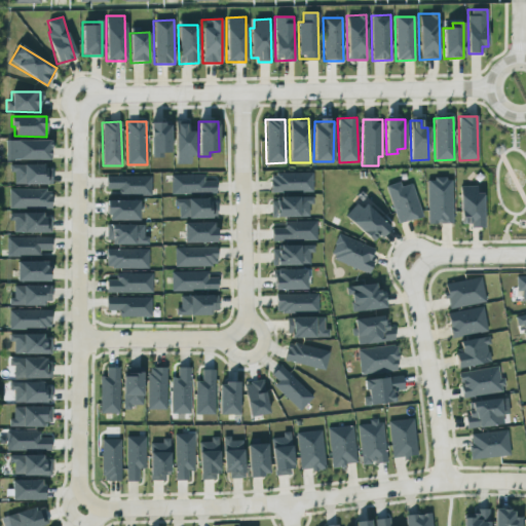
[(171,152),(170,123),(150,123),(151,157),(161,157),(161,152),(171,152)]
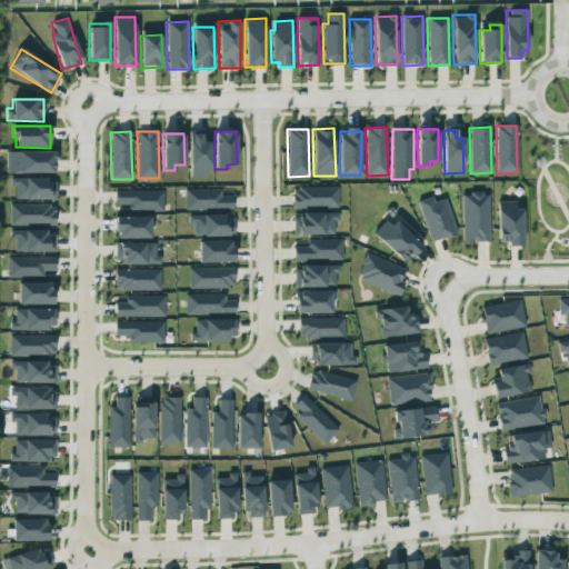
[(209,142),(202,142),(202,133),(189,133),(190,177),(210,177),(209,142)]
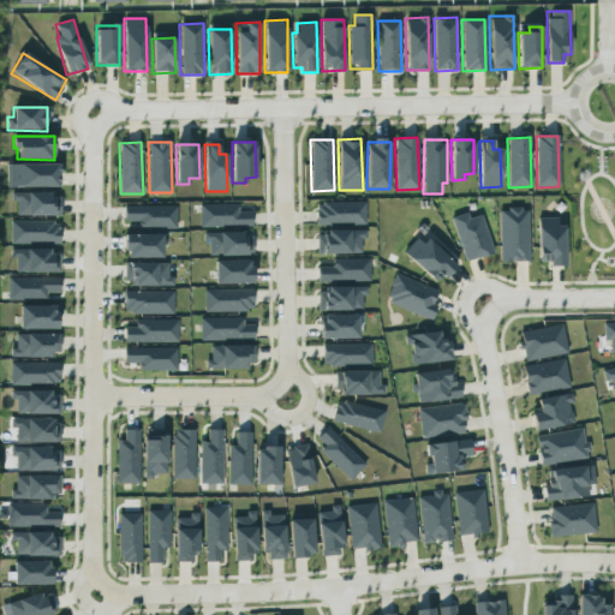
[(6,165),(7,187),(60,186),(59,163),(6,165)]
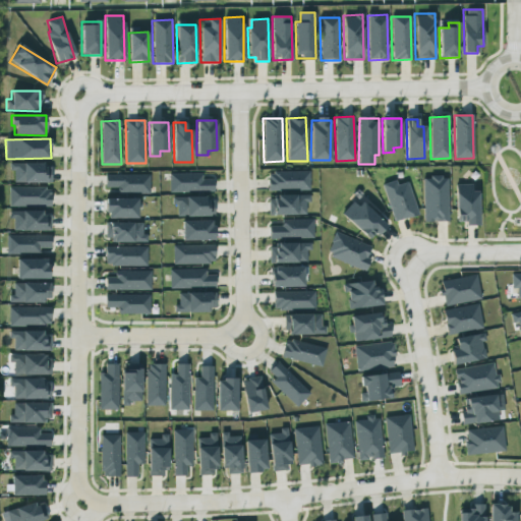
[(12,163),(12,182),(51,183),(52,163),(12,163)]
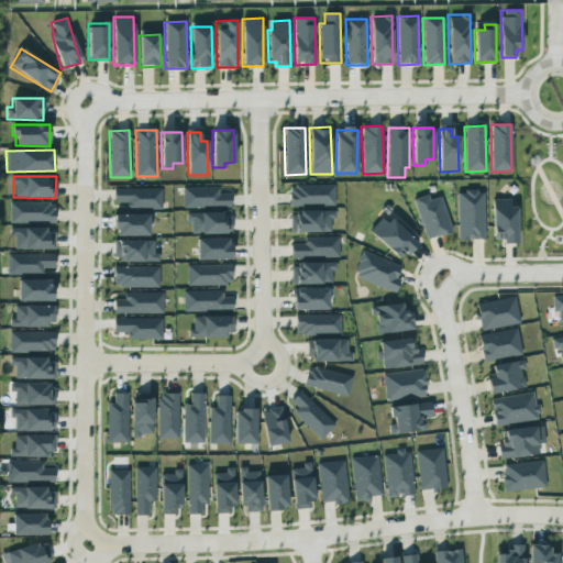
[(334,205),(334,185),(289,186),(289,206),(334,205)]
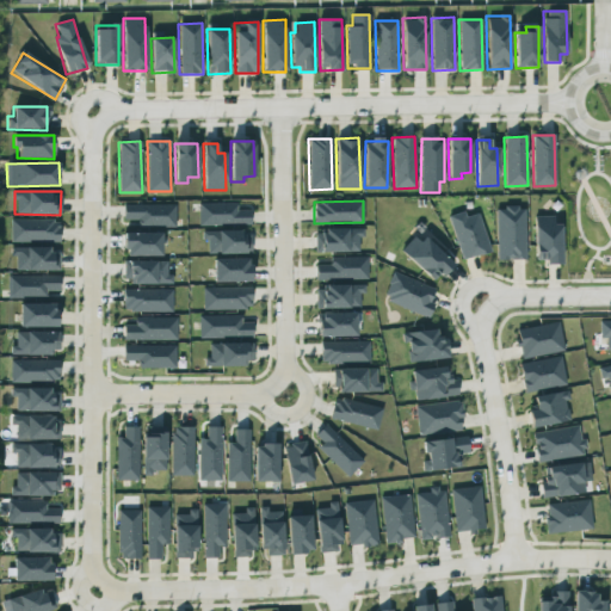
[(198,204),(198,226),(251,224),(250,210),(236,210),(236,203),(198,204)]
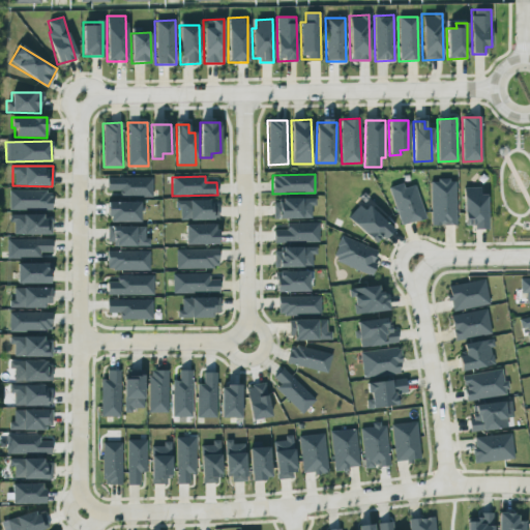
[(151,196),(152,177),(107,177),(107,190),(119,190),(119,196),(151,196)]
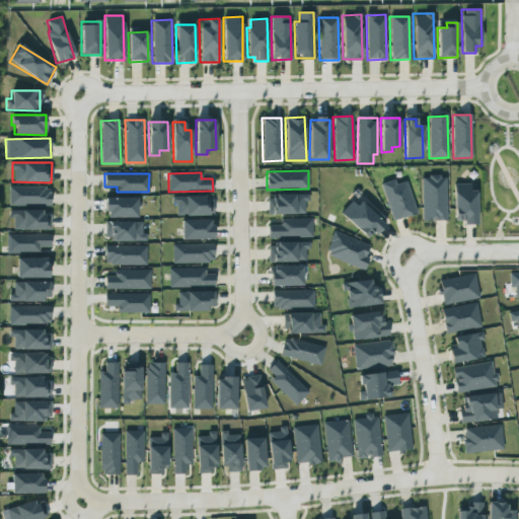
[(421,176),(421,221),(446,220),(446,176),(421,176)]
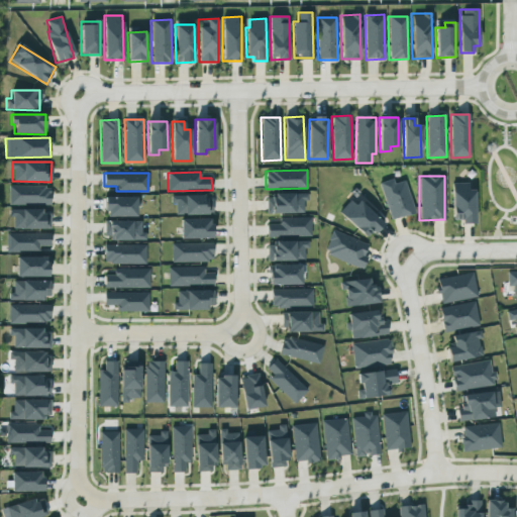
[(414,214),(406,180),(393,183),(393,180),(381,182),(389,219),(414,214)]
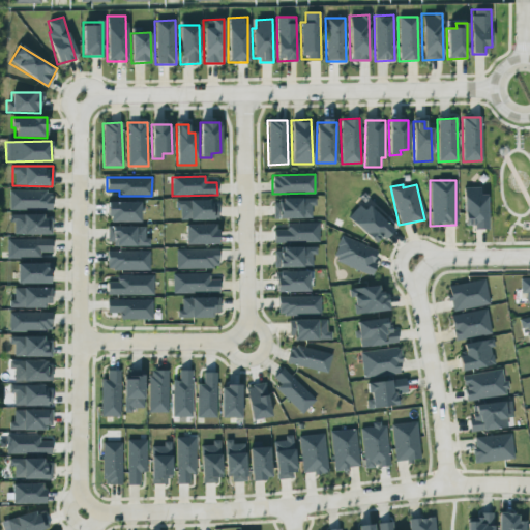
[(487,228),(487,195),(480,195),(480,187),(463,187),(464,228),(487,228)]
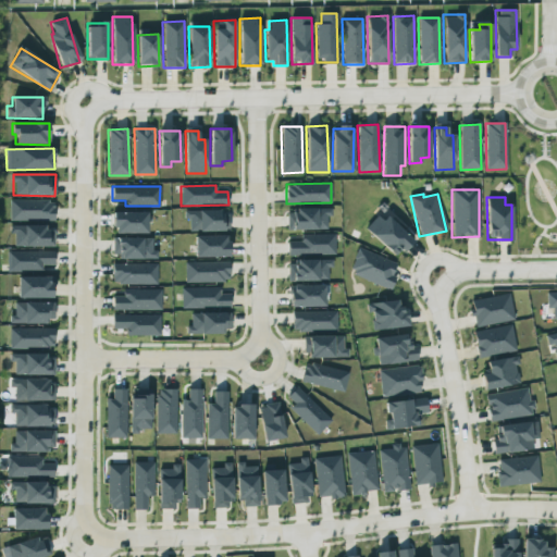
[(10,220),(54,220),(54,200),(10,200),(10,220)]
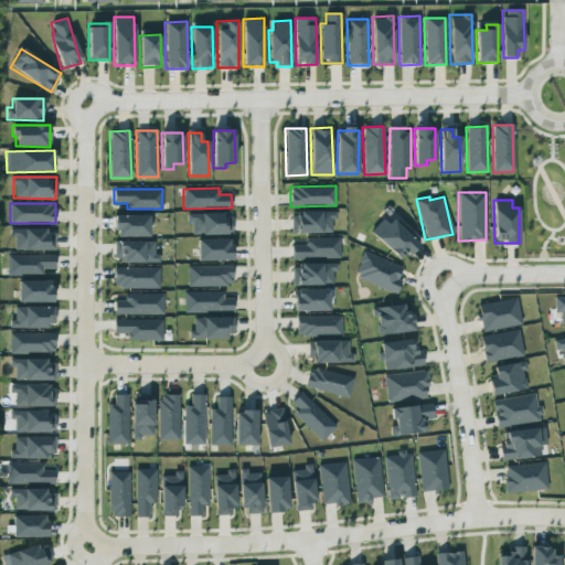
[(290,212),(290,233),(333,233),(333,213),(290,212)]
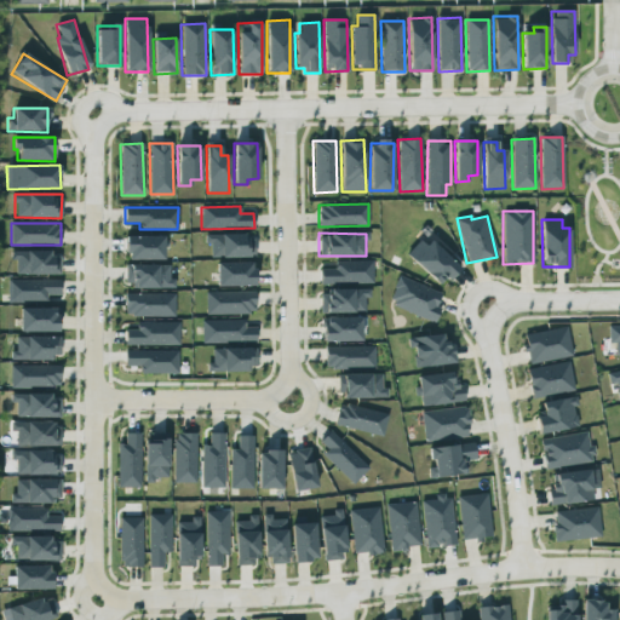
[(208,258),(254,257),(254,234),(208,235),(208,258)]
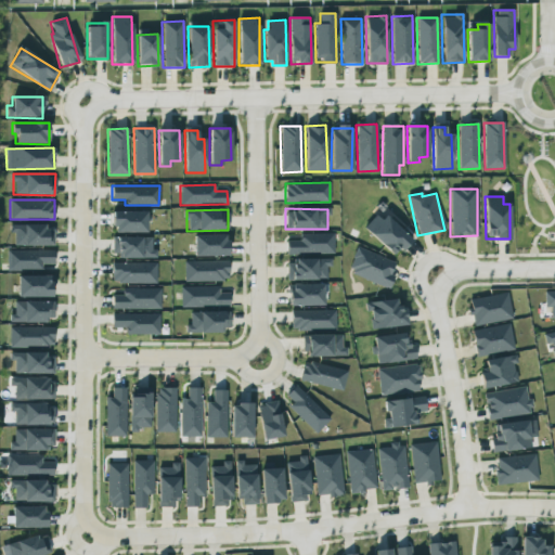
[(113,232),(146,233),(146,211),(113,211),(113,232)]
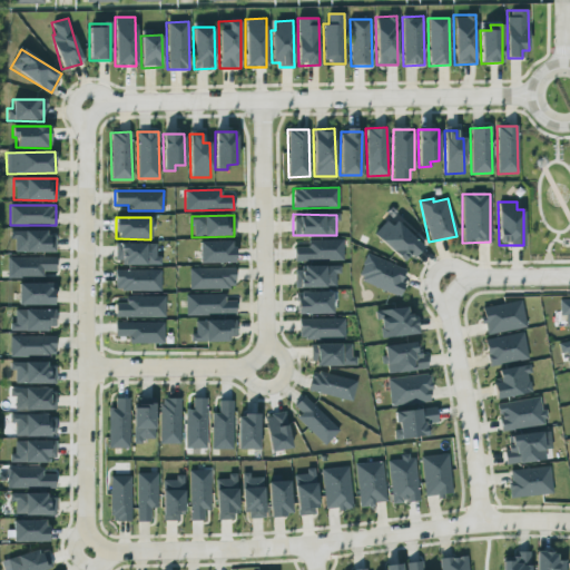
[(405,264),(421,246),(389,217),(373,234),(405,264)]
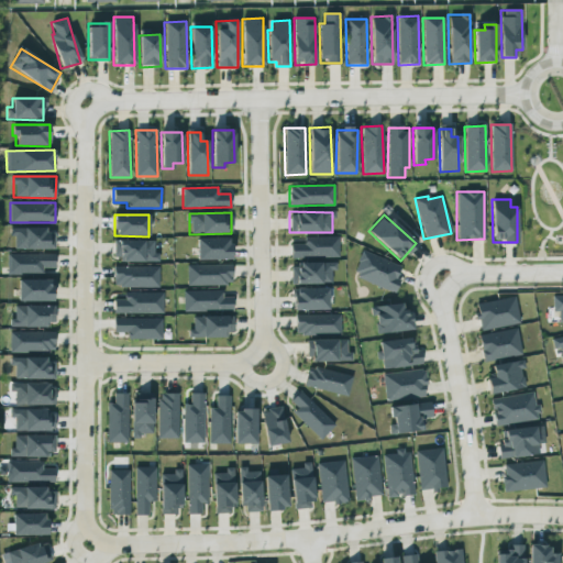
[(13,250),(55,249),(54,228),(12,229),(13,250)]
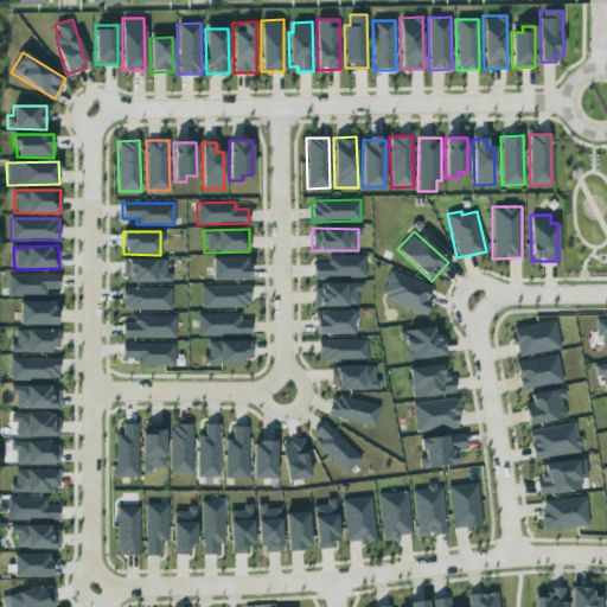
[(364,255),(327,256),(327,263),(313,263),(313,278),(365,276),(364,255)]
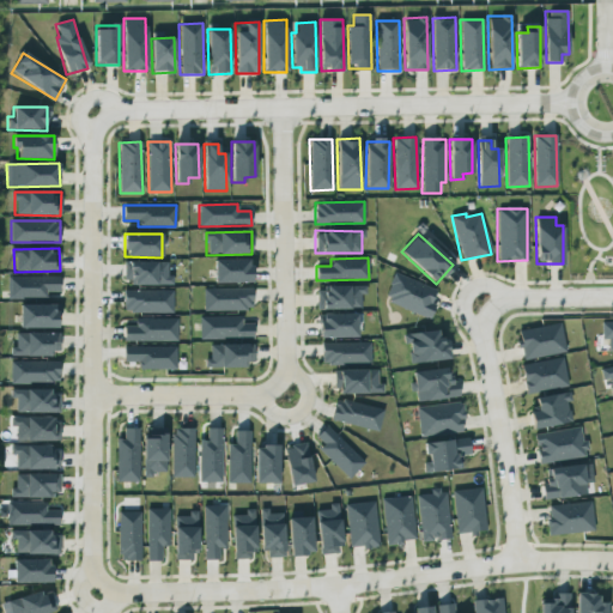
[(250,259),(214,260),(214,283),(252,283),(250,259)]
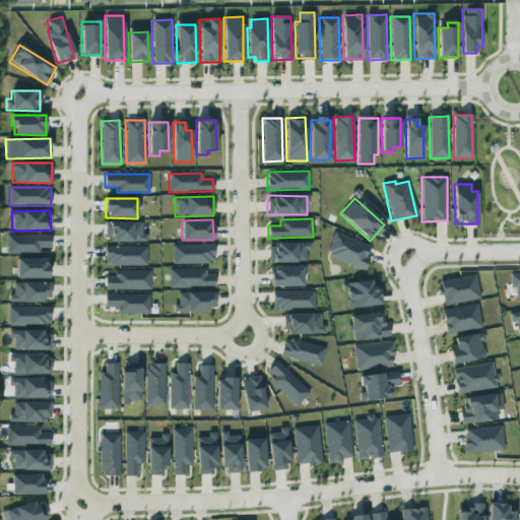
[(144,241),(143,221),(105,222),(106,242),(144,241)]
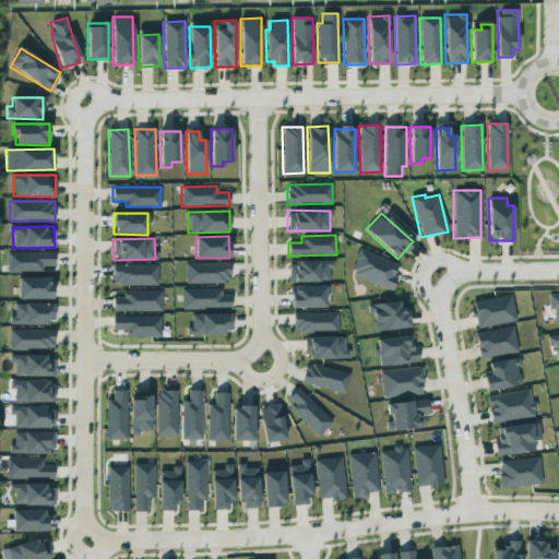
[(349,274),(390,290),(400,265),(360,249),(349,274)]
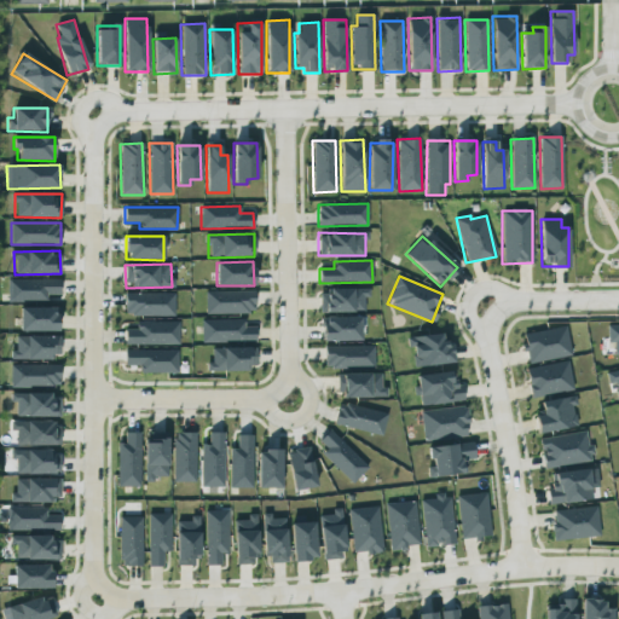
[(61,279),(7,279),(9,301),(47,301),(47,295),(61,295),(61,279)]
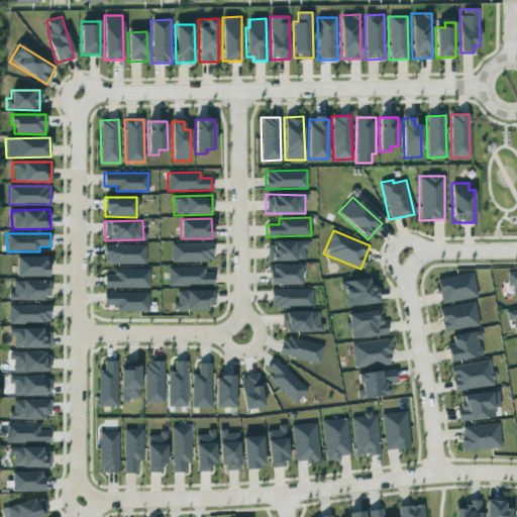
[(267,260),(305,261),(306,242),(267,241),(267,260)]
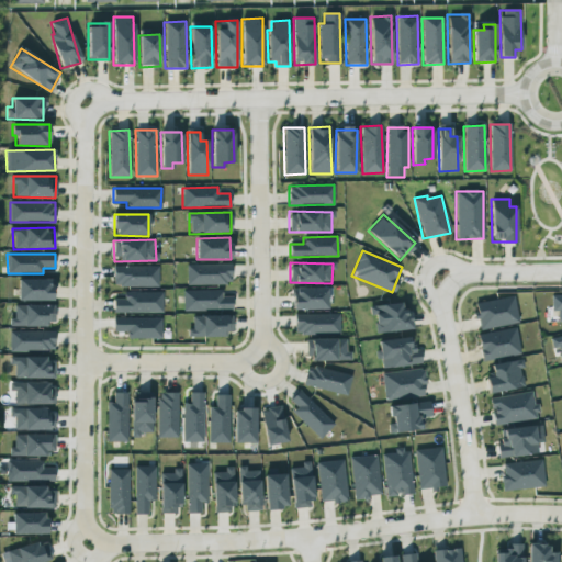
[(232,263),(186,265),(187,284),(232,284),(232,263)]
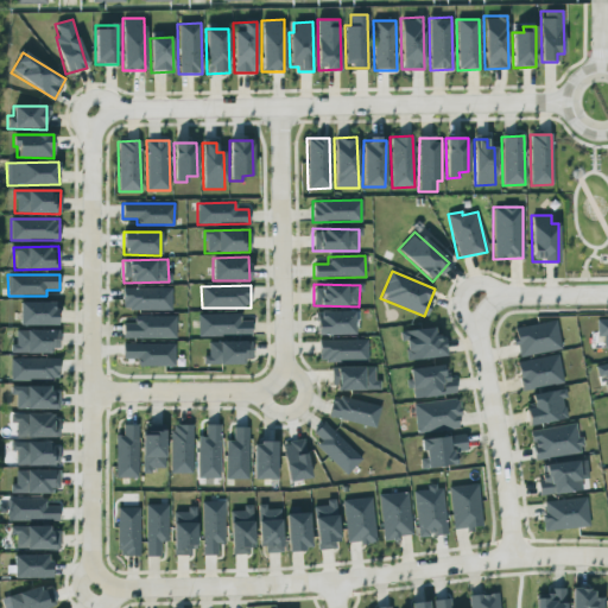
[(171,287),(122,289),(122,310),(171,310),(171,287)]
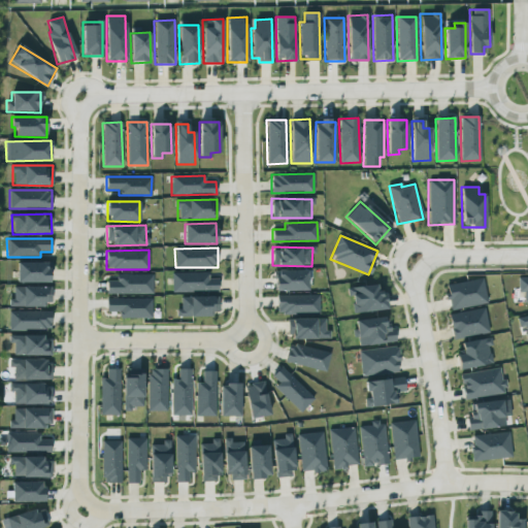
[(17,282),(50,283),(50,263),(18,262),(17,282)]
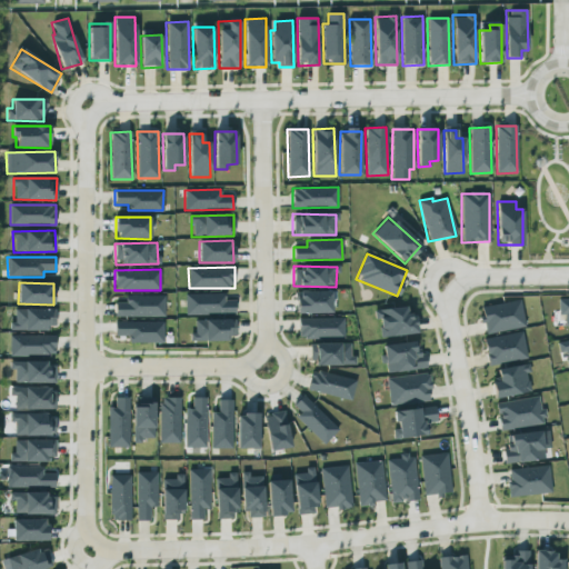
[(297,291),(297,312),(331,313),(332,291),(297,291)]
